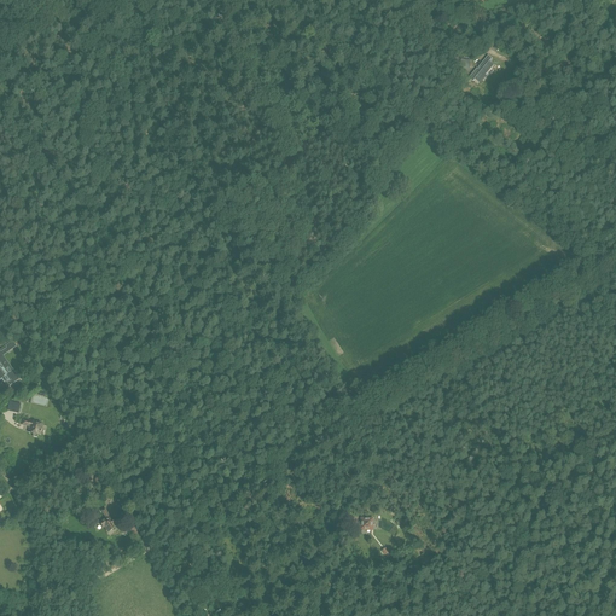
[(471,79),(472,77),(478,81),(484,74),(483,73),(492,63),(488,59),(490,56),(486,53),(476,65),(477,65),(476,67),(475,65),(466,76),(471,79)]
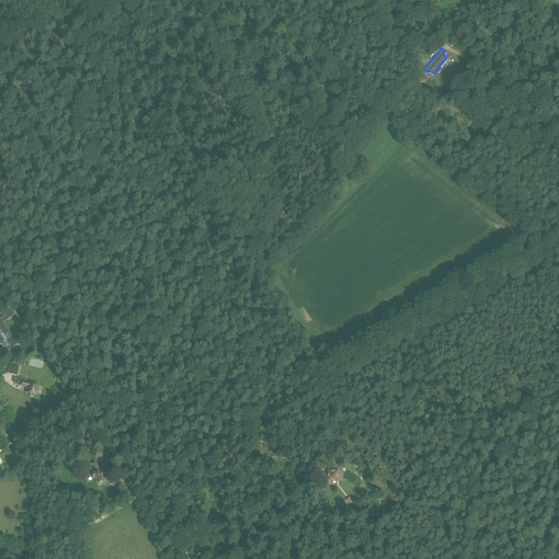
[(415,60),(424,63),(425,53),(417,52),(415,60)]
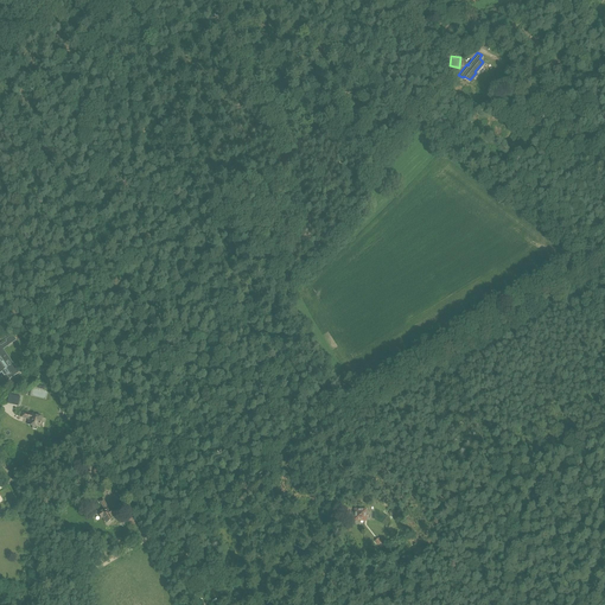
[(4,338),(5,339),(5,341),(7,344),(14,338),(11,333),(4,338)]
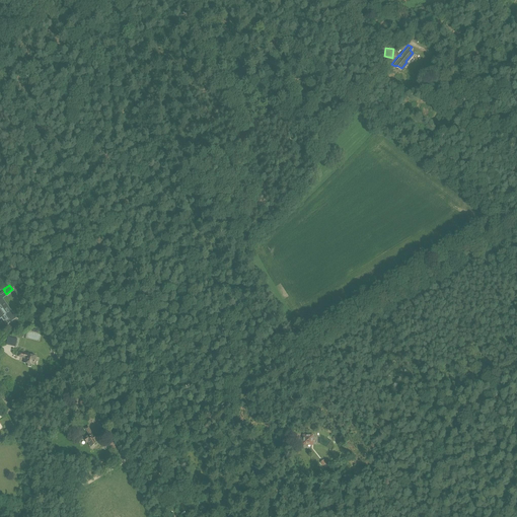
[(0,317),(5,324),(8,321),(9,322),(11,321),(10,320),(15,317),(12,313),(11,313),(8,310),(6,311),(4,308),(6,307),(0,298),(0,296),(0,317)]
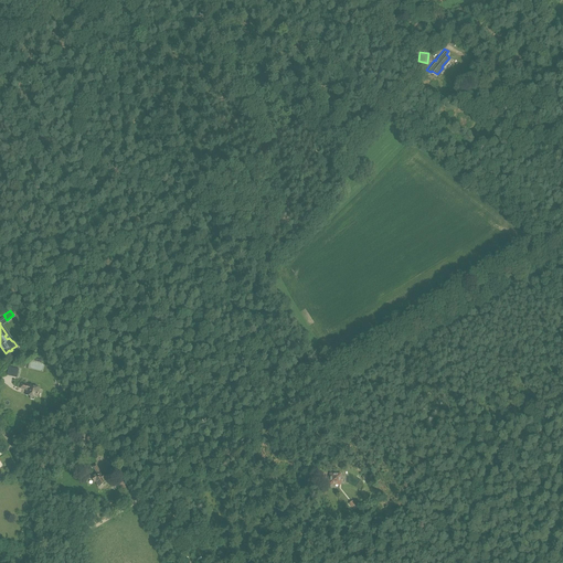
[(29,397),(32,397),(33,395),(35,396),(38,386),(20,382),(19,386),(24,388),(25,389),(24,393),(29,394),(29,397)]
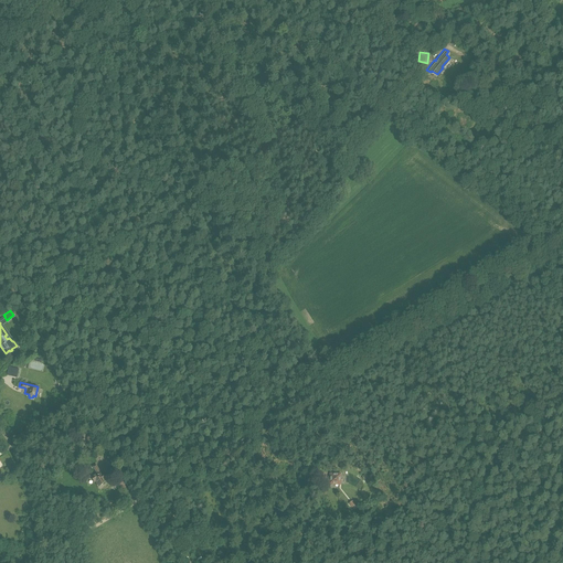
[(85,434),(94,446),(99,442),(92,429),(85,434)]
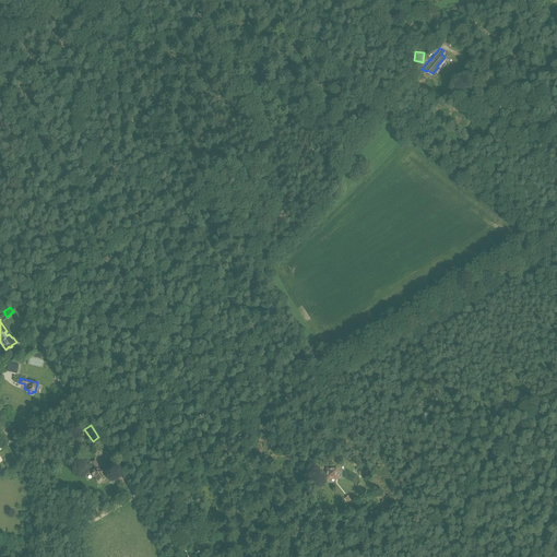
[(94,475),(96,481),(104,475),(98,465),(96,462),(94,460),(92,461),(93,463),(96,467),(90,471),(93,476),(94,475)]
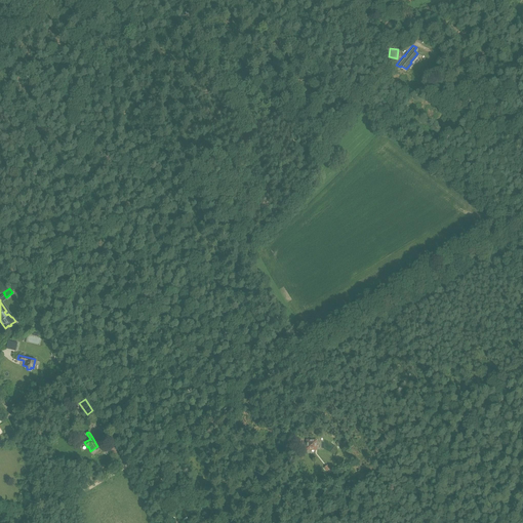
[(305,447),(314,447),(314,438),(305,438),(305,447)]
